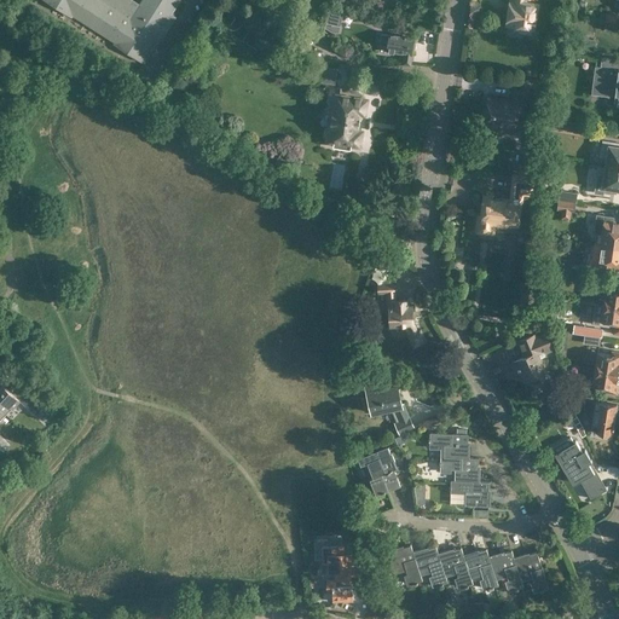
[(151,45),(155,47),(174,17),(171,15),(180,0),(47,0),(73,16),(75,12),(119,40),(116,44),(143,61),(151,45)]
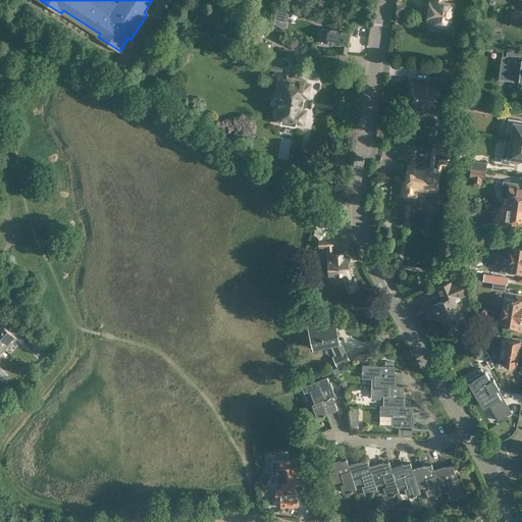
[(451,2),(451,0),(430,0),(427,21),(450,25),(454,3),(451,2)]
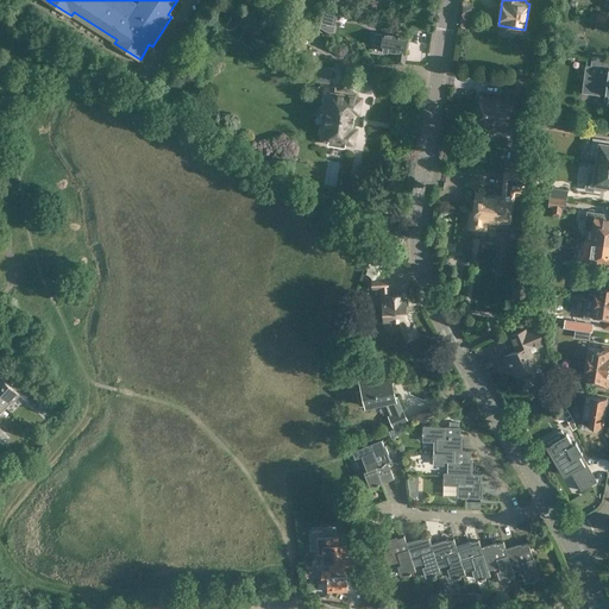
[(336,26),(338,12),(324,10),(321,23),(336,26)]
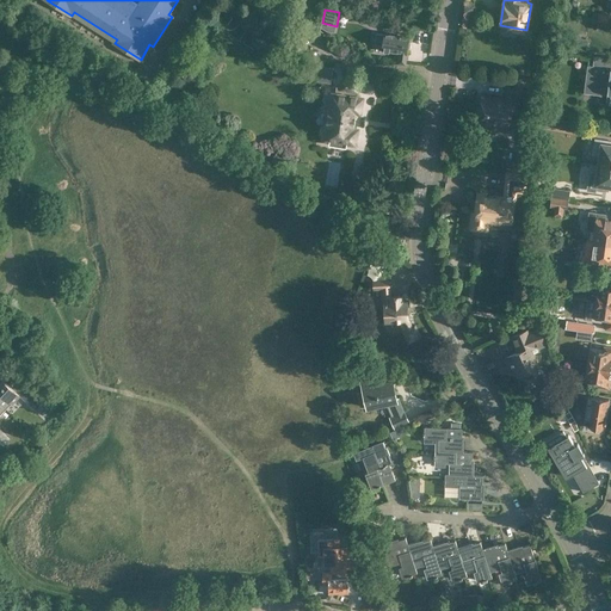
[(610,23),(610,17),(610,14),(598,13),(598,22),(610,23)]
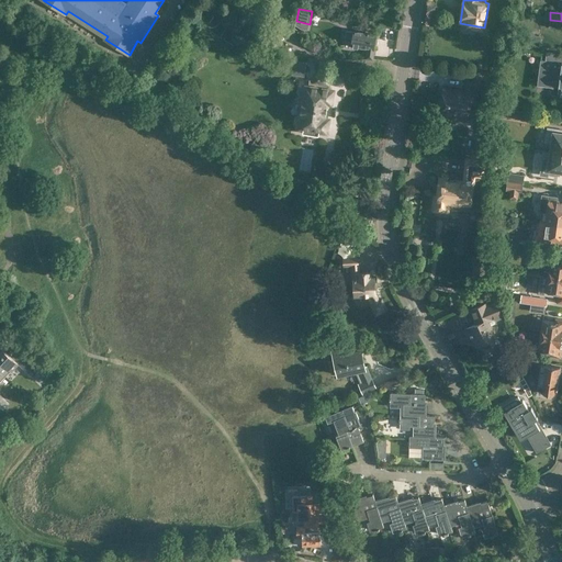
[(373,59),(377,34),(352,31),(351,40),(360,41),(359,47),(367,48),(366,58),(373,59)]
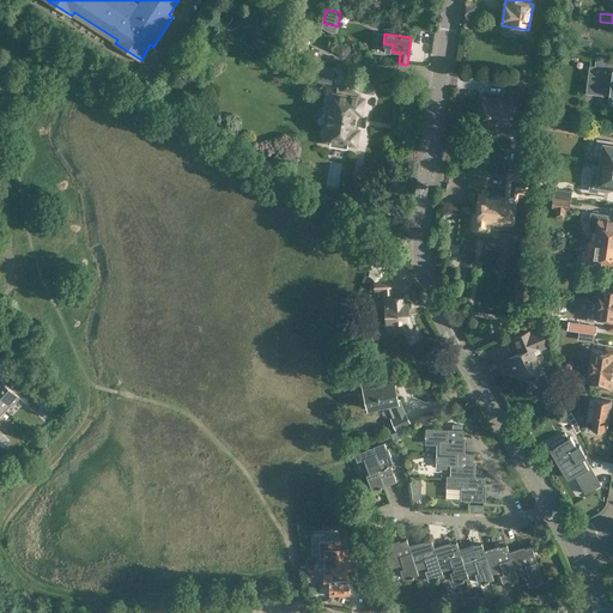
[(574,37),(570,50),(587,53),(589,41),(574,37)]
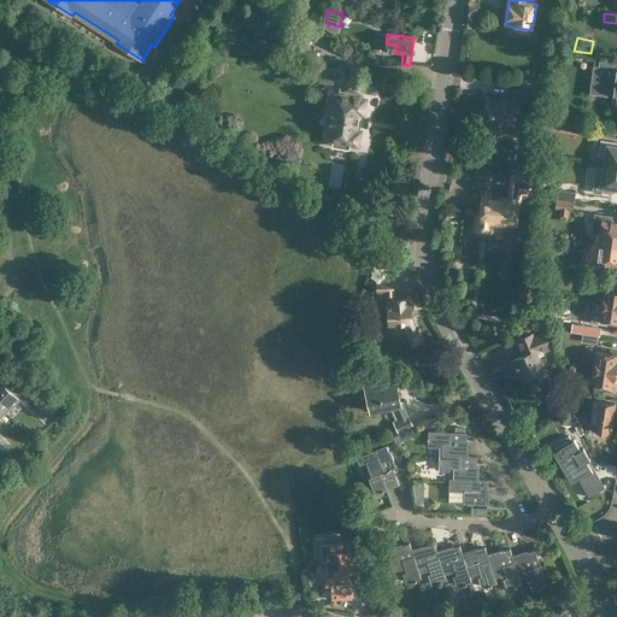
[(599,66),(593,65),(591,93),(613,97),(613,101),(616,105),(616,104),(616,58),(600,57),(599,66)]
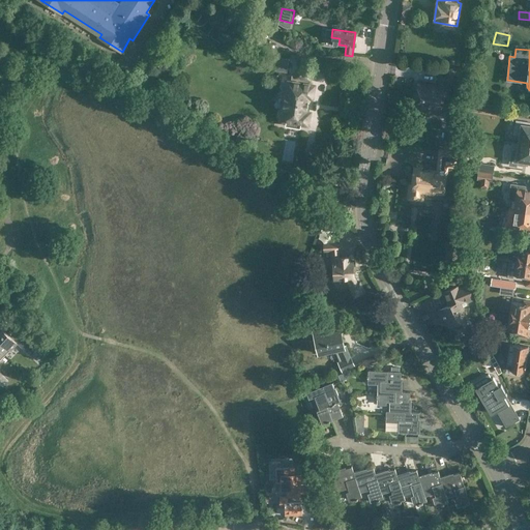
[(311,96),(313,86),(307,85),(310,71),(299,70),(298,76),(293,75),(292,83),(289,82),(289,84),(287,85),(287,89),(288,91),(288,95),(286,95),(284,106),(286,107),(285,111),(283,112),(283,116),(284,117),(284,120),(286,120),(285,125),(300,127),(301,122),(306,123),(308,113),(304,112),(306,95),(311,96)]
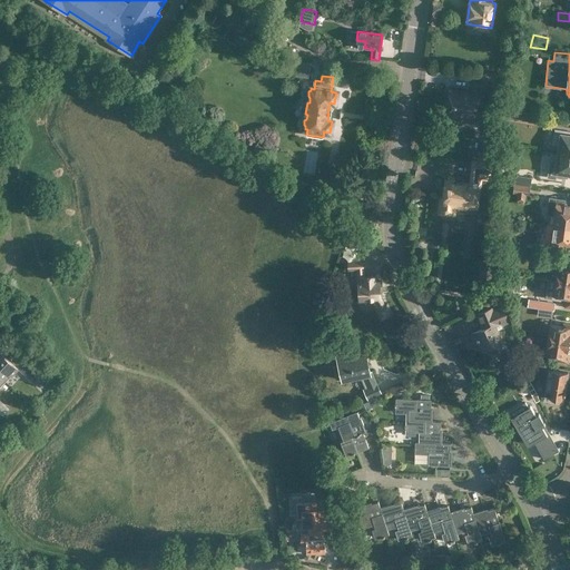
[(487,90),(488,81),(474,79),(472,91),(450,89),(446,117),(474,121),(477,106),(483,107),(485,96),(484,96),(485,90),(487,90)]
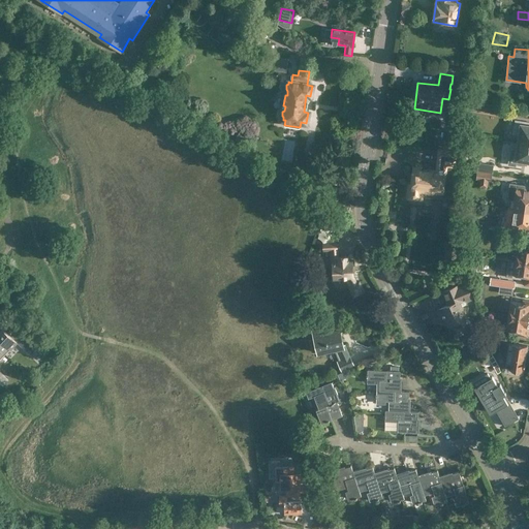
[(478,102),(469,100),(468,109),(476,111),(478,102)]
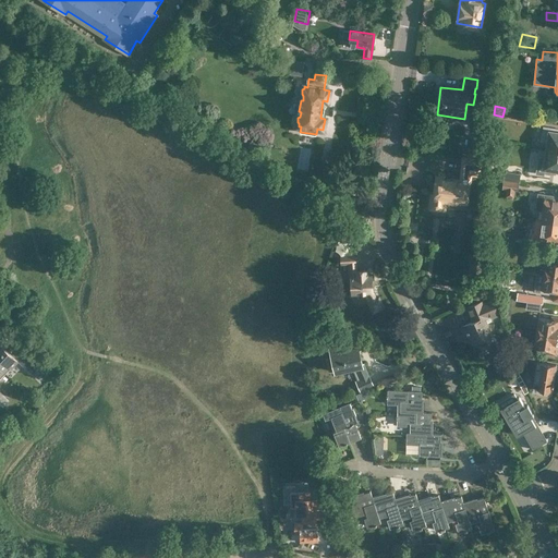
[(531,112),(513,109),(512,118),(530,121),(531,112)]
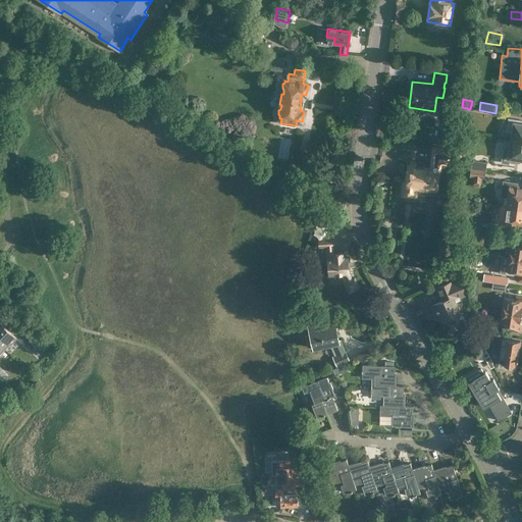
[(521,120),(508,118),(507,122),(505,133),(513,134),(512,140),(521,142),(521,120)]
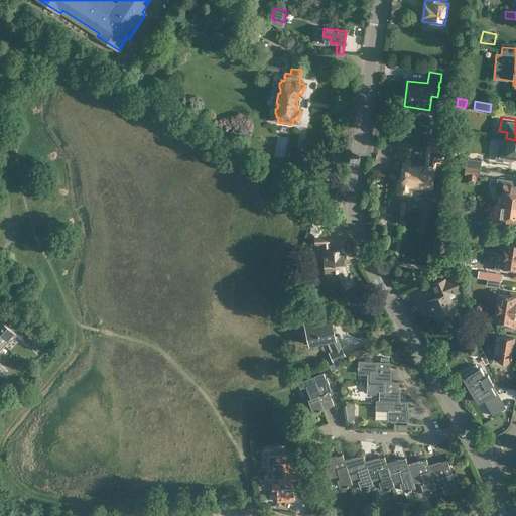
[(262,141),(248,134),(243,144),(257,151),(262,141)]
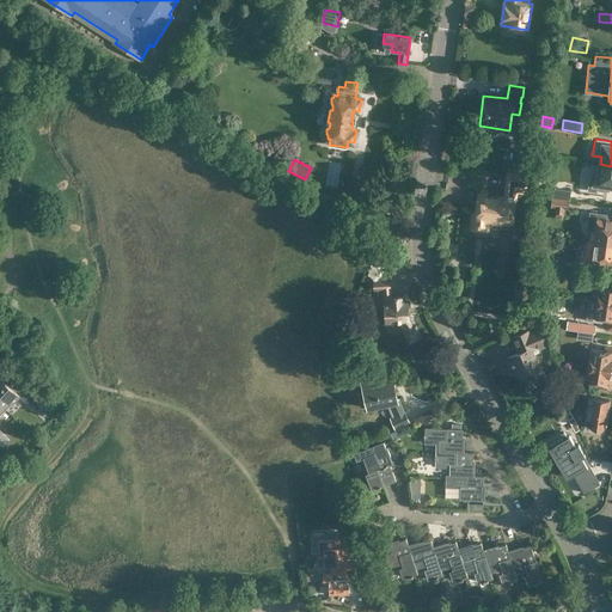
[(611,166),(600,164),(597,189),(609,190),(609,187),(611,187),(611,166)]
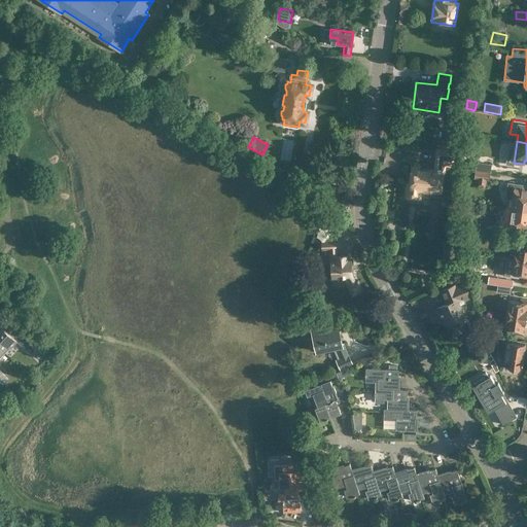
[(453,167),(455,151),(438,150),(435,171),(418,170),(419,167),(412,167),(410,184),(408,184),(406,198),(420,199),(421,190),(441,192),(445,166),(451,167),(453,167)]
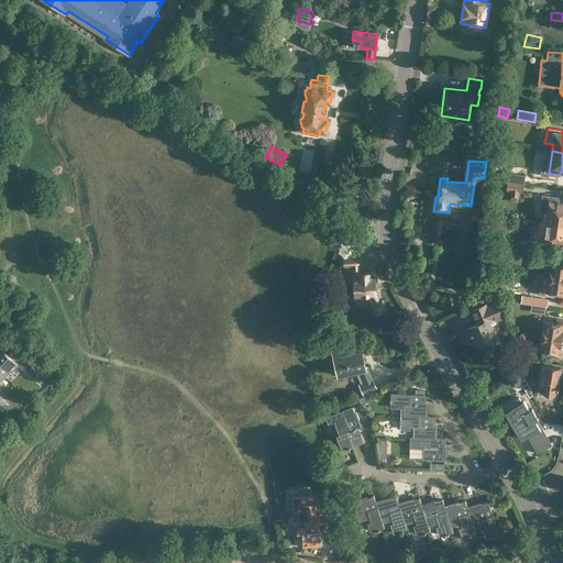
[(510,183),(525,185),(526,177),(511,175),(510,183)]
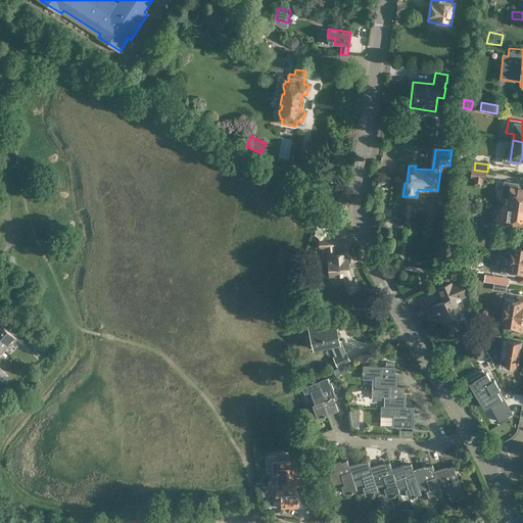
[(487,173),(487,172),(474,170),(474,171),(472,170),(471,178),(475,178),(474,185),(481,186),(482,179),(485,180),(486,173),(487,173)]
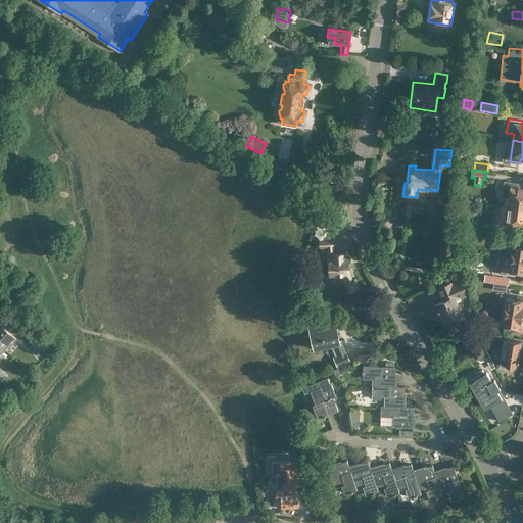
[(504,196),(503,205),(522,207),(522,188),(521,188),(521,184),(505,181),(503,194),(504,196)]
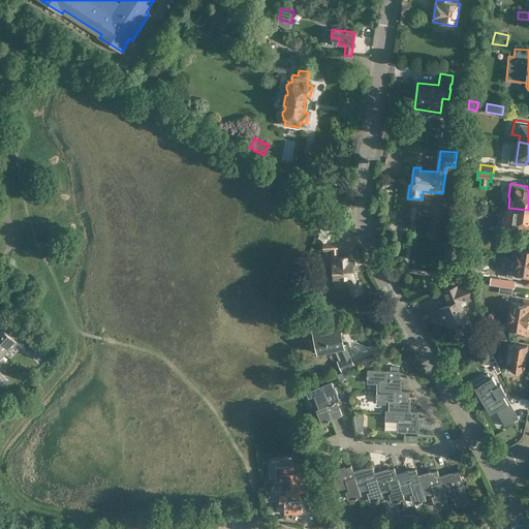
[(504,221),(503,226),(526,230),(526,227),(528,227),(528,210),(508,208),(506,219),(504,221)]
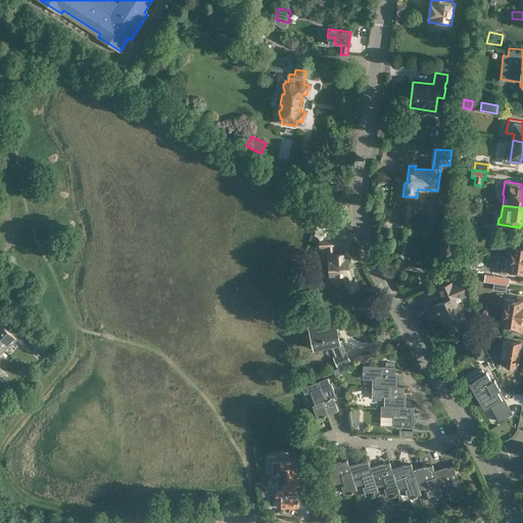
[(325,210),(319,214),(326,224),(331,221),(325,210)]
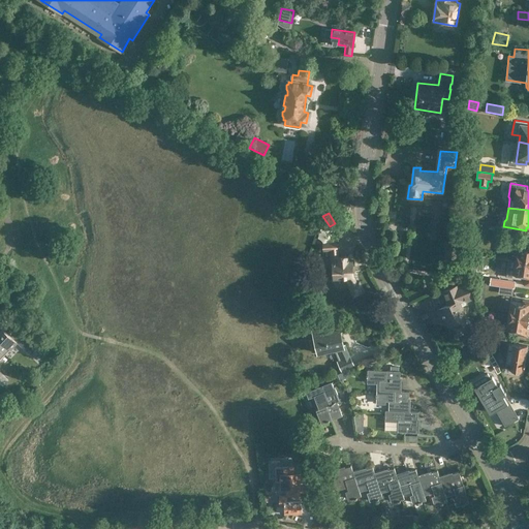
[(472,221),(472,229),(486,231),(487,223),(472,221)]
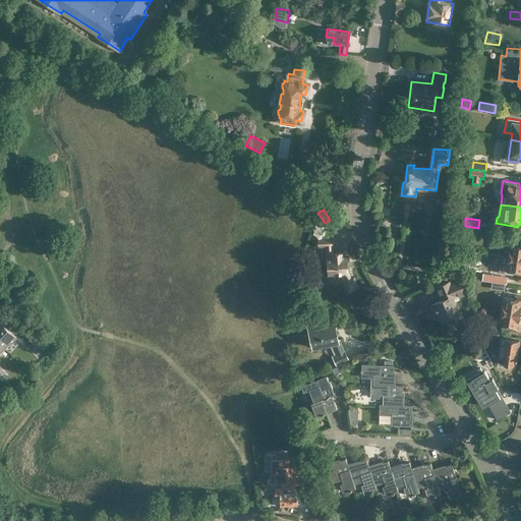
[(498,231),(497,237),(510,239),(511,233),(498,231)]
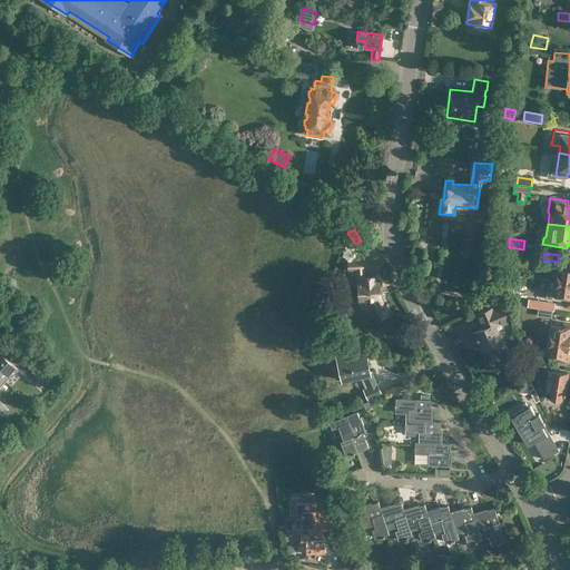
[(385,305),(382,298),(381,281),(375,282),(375,276),(364,277),(363,262),(349,263),(350,269),(357,268),(361,300),(373,300),(376,308),(381,320),(392,315),(387,304),(385,305)]
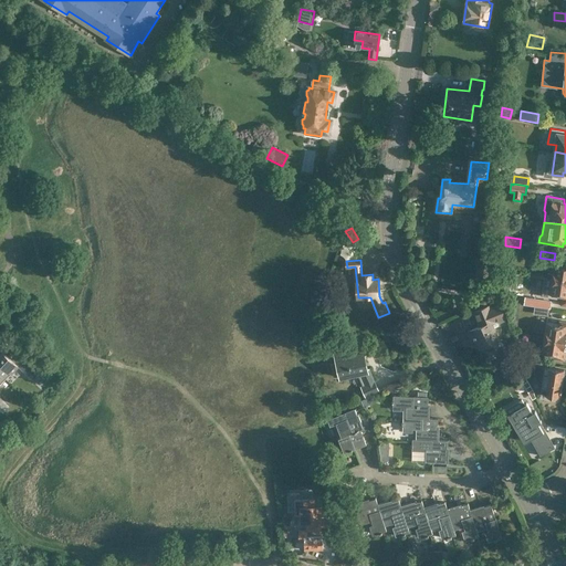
[(552,279),(565,280),(565,264),(554,263),(548,262),(547,270),(553,270),(552,279)]
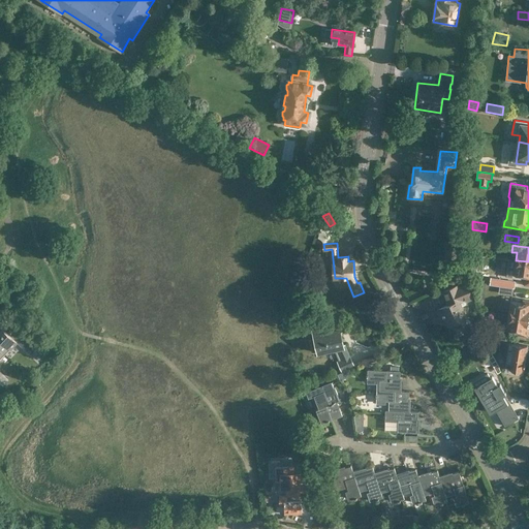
[(478,255),(470,254),(468,268),(469,274),(475,275),(478,255)]
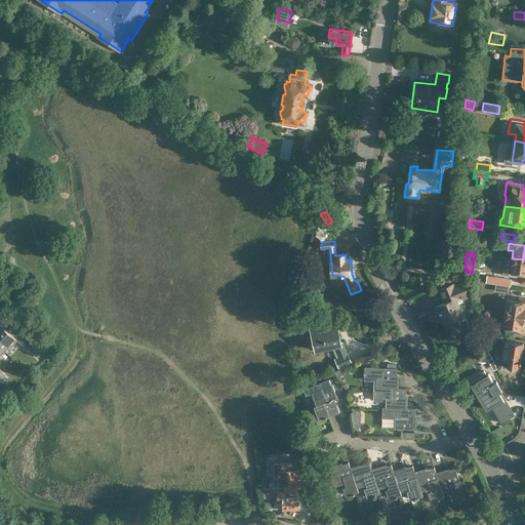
[(524,259),(512,258),(511,266),(503,265),(501,275),(517,278),(517,276),(520,276),(520,277),(521,278),(521,283),(524,283),(524,259)]
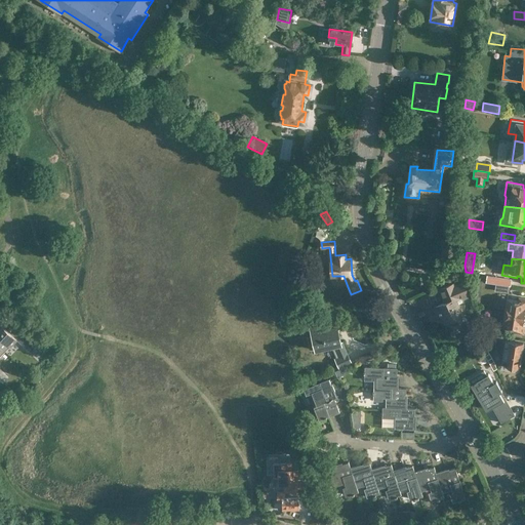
[(510,278),(498,277),(498,278),(491,277),(491,283),(496,284),(509,286),(510,278)]
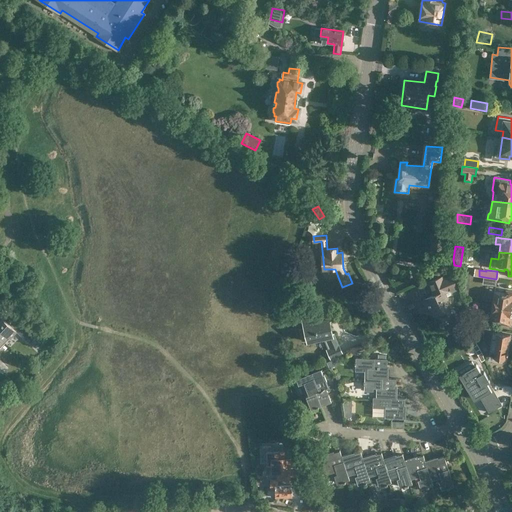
[(432,290),(434,295),(423,300),(426,306),(430,304),(434,313),(442,310),(443,312),(450,309),(449,307),(451,306),(446,296),(451,294),(450,292),(458,288),(451,273),(430,282),(433,289),(432,290)]
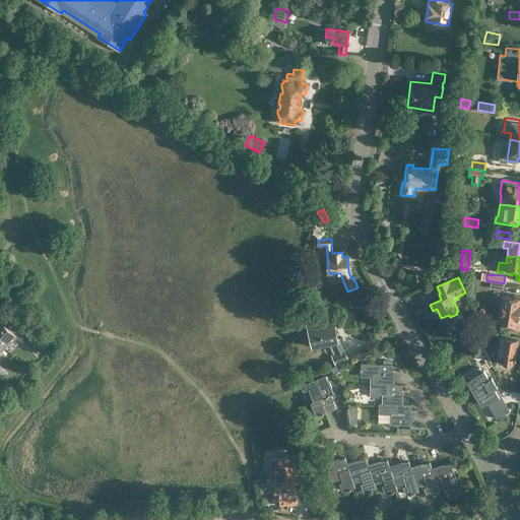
[(505,283),(504,283),(492,281),(491,288),(504,290),(505,283)]
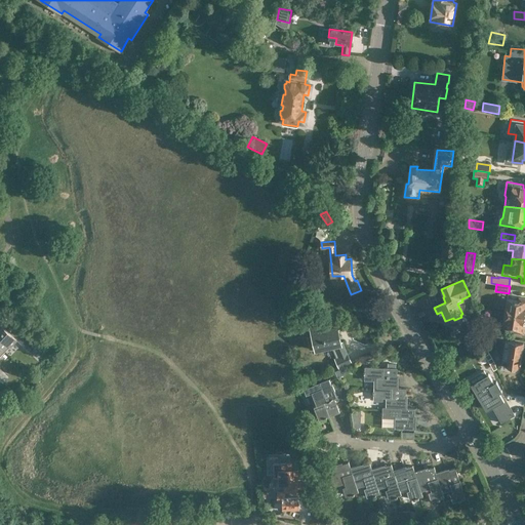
[(505,313),(524,316),(524,314),(524,313),(524,297),(519,297),(519,300),(501,297),(500,305),(506,306),(505,313)]
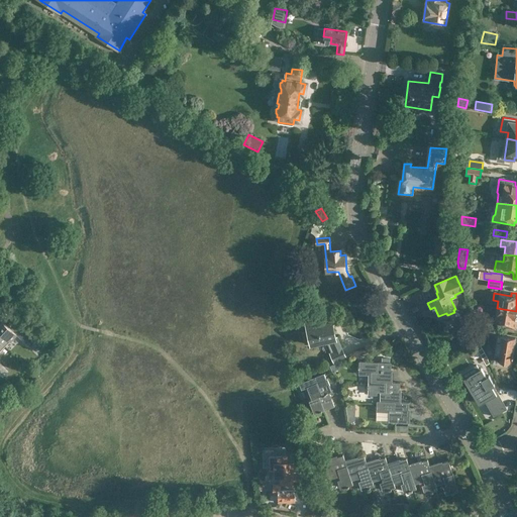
[(516,311),(497,308),(495,322),(506,323),(506,326),(516,328),(516,324),(516,322),(515,322),(515,318),(516,316),(516,314),(516,313),(516,311)]
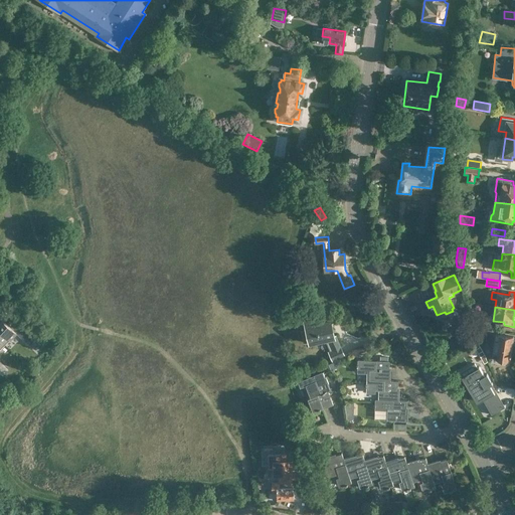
[(333,361),(344,356),(336,336),(333,336),(330,321),(322,323),(321,317),(316,318),(305,320),(310,342),(327,338),(333,350),(329,351),(333,361)]
